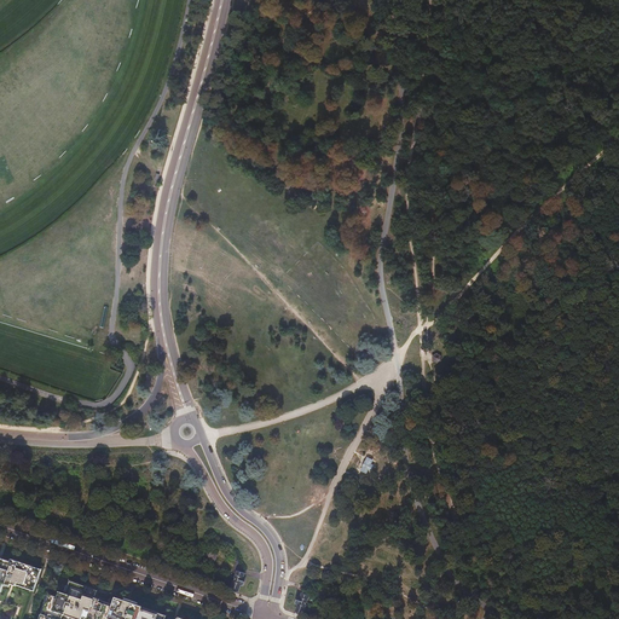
[(374,460),(368,457),(360,472),(366,474),(369,470),(371,472),(375,466),(371,464),(374,460)]
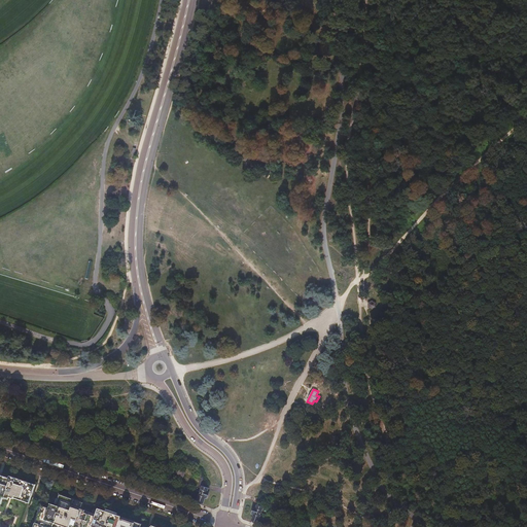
[(0,526),(0,499),(1,496),(13,500),(14,497),(28,501),(33,487),(10,479),(9,482),(0,478),(0,526)]
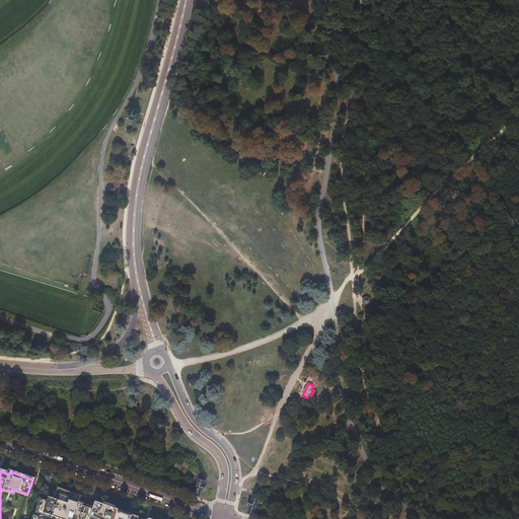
[(197,485),(194,494),(200,496),(202,490),(203,491),(205,485),(204,485),(205,482),(199,479),(197,485)]
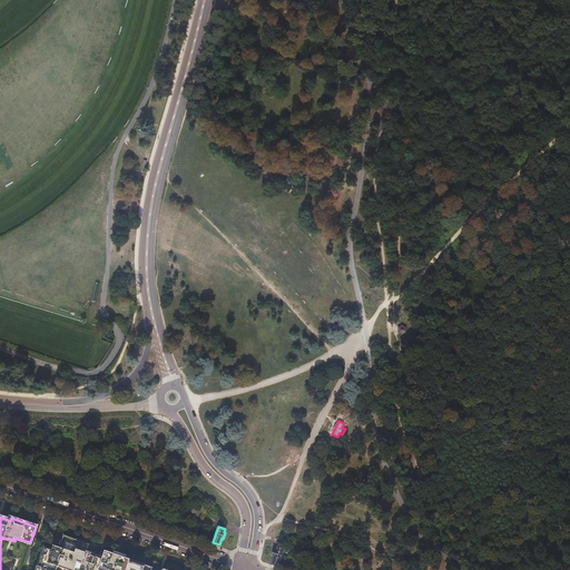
[(126,569),(130,561),(130,559),(106,550),(102,559),(92,554),(92,552),(87,550),(88,546),(85,544),(85,543),(65,537),(62,546),(64,546),(62,548),(57,547),(55,551),(47,548),(40,567),(39,567),(37,569),(55,569),(57,567),(68,569),(75,569),(76,569),(79,569),(126,569)]
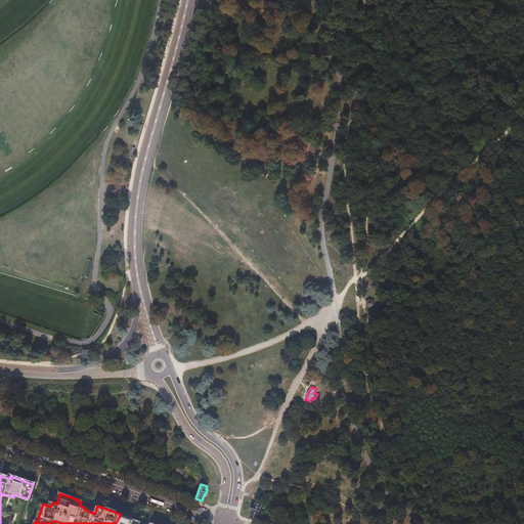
[(253,512),(251,517),(257,519),(260,511),(262,506),(256,504),(255,507),(253,506),(251,512),(253,512)]
